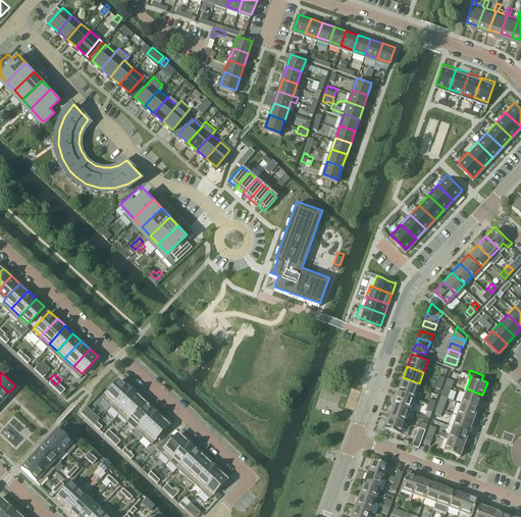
[(104,395),(112,403),(128,384),(120,377),(104,395)]
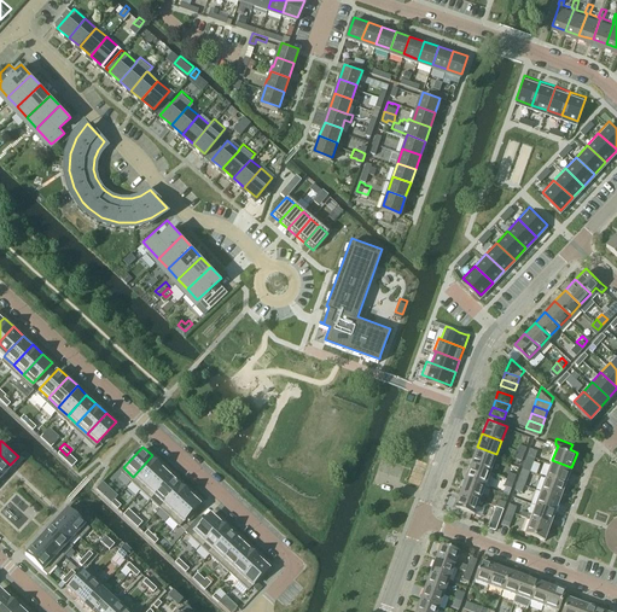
[(492,468),(496,454),(477,447),(472,461),(492,468)]
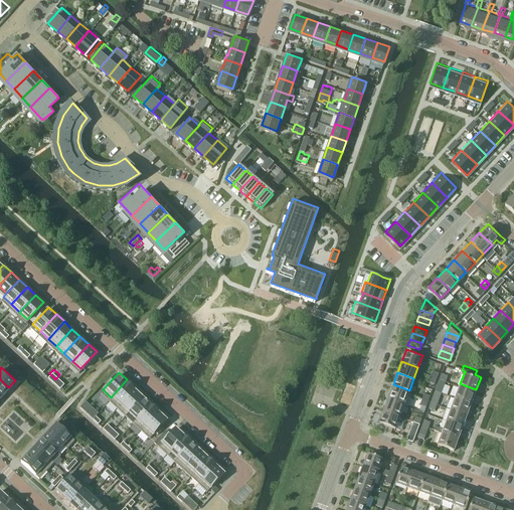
[(59,374),(55,379),(61,384),(65,380),(59,374)]
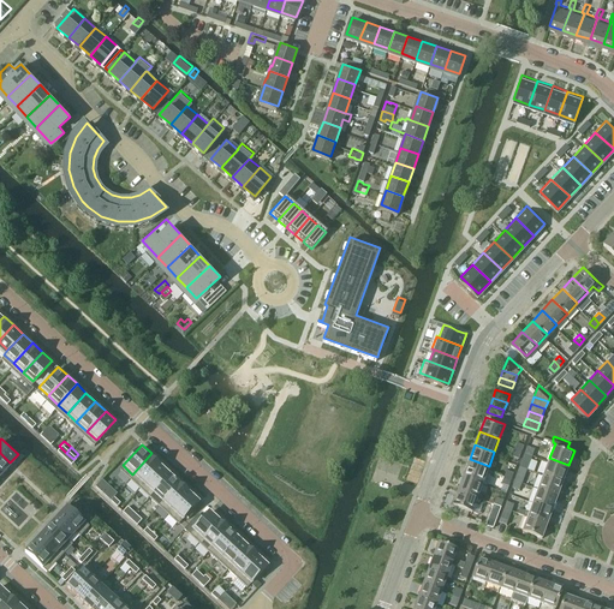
[(10,463),(0,453),(0,470),(1,472),(10,463)]
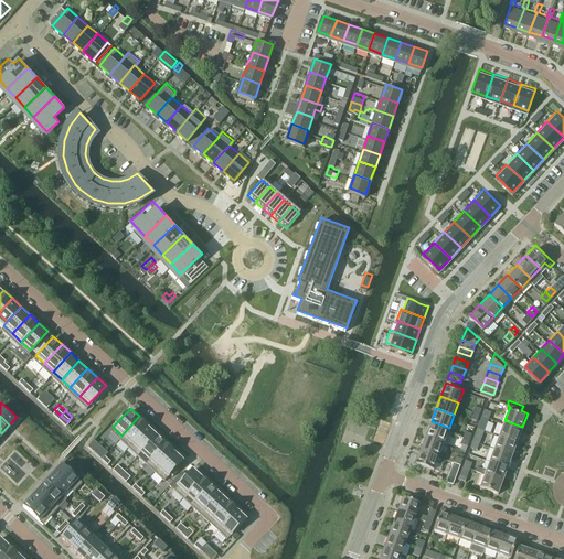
[(148,425),(139,416),(121,436),(131,443),(148,425)]
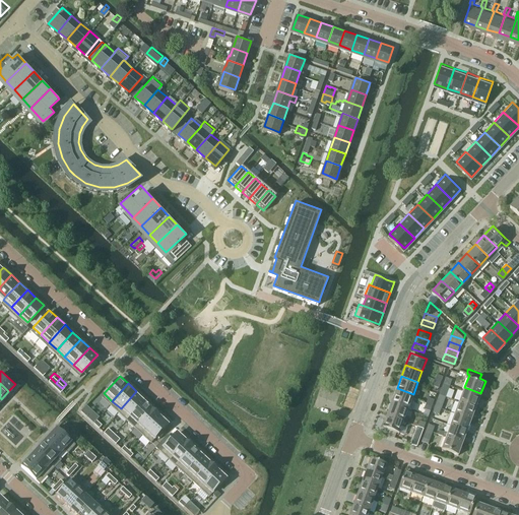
[(476,404),(480,393),(464,387),(460,398),(476,404)]
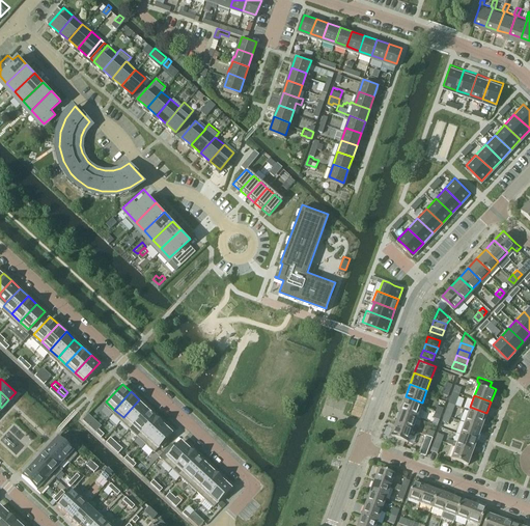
[(417,414),(422,403),(406,396),(400,408),(417,414)]
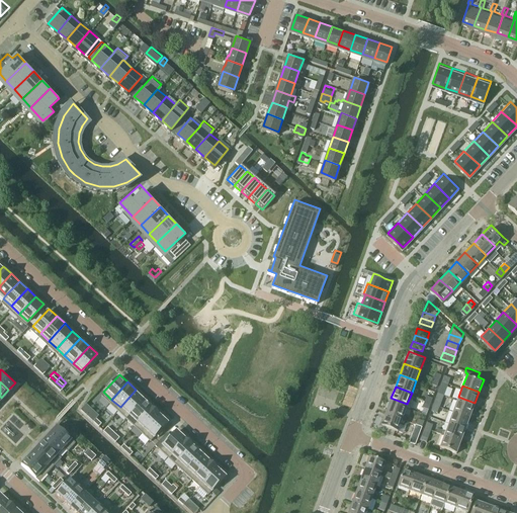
[(136,390),(120,407),(127,414),(144,397),(136,390)]
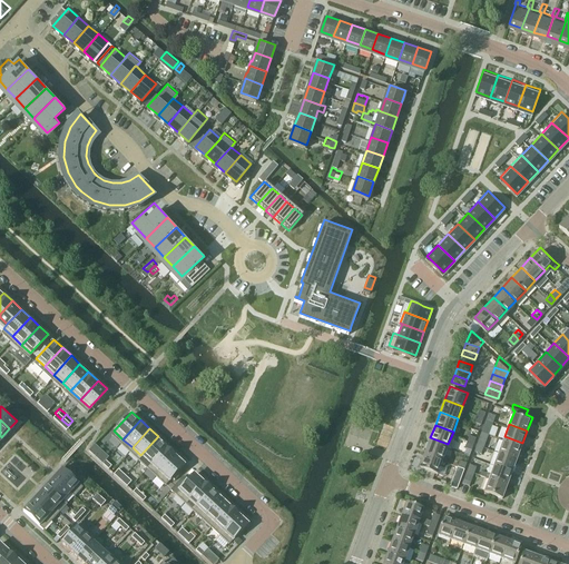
[(149,464),(167,444),(158,436),(140,455),(149,464)]
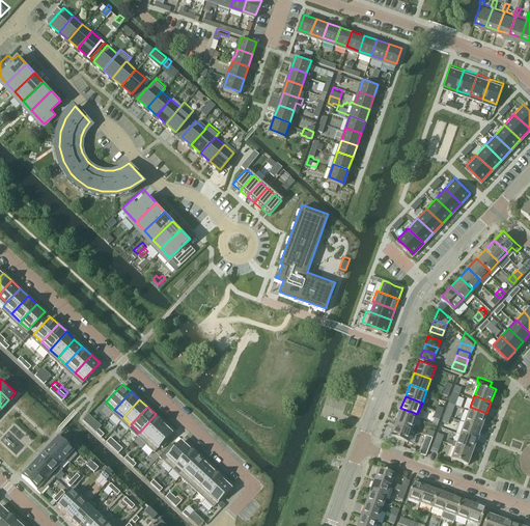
[(482,424),(486,413),(470,407),(466,418),(482,424)]
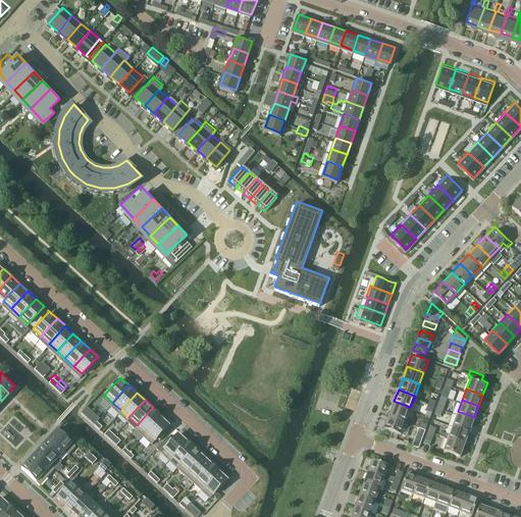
[(394,401),(389,412),(406,419),(406,418),(410,407),(394,401)]
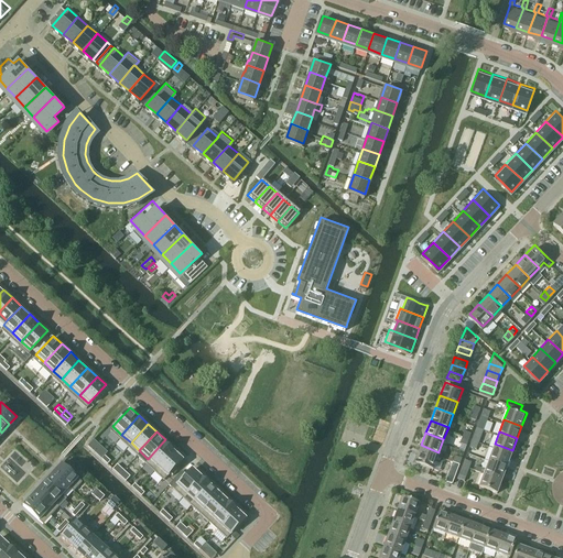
[(148,459),(157,467),(174,448),(165,439),(148,459)]
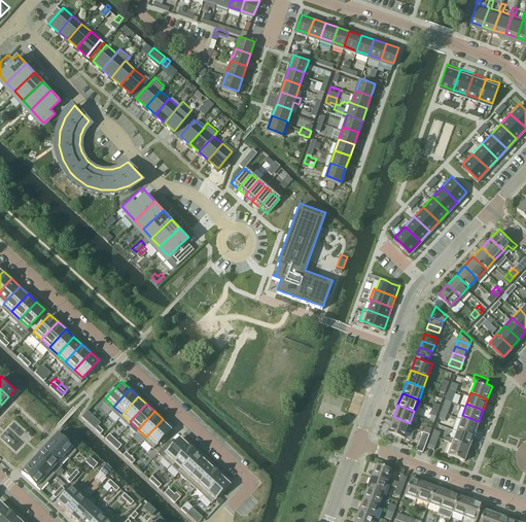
[(474,433),(479,421),(462,415),(457,427),(474,433)]
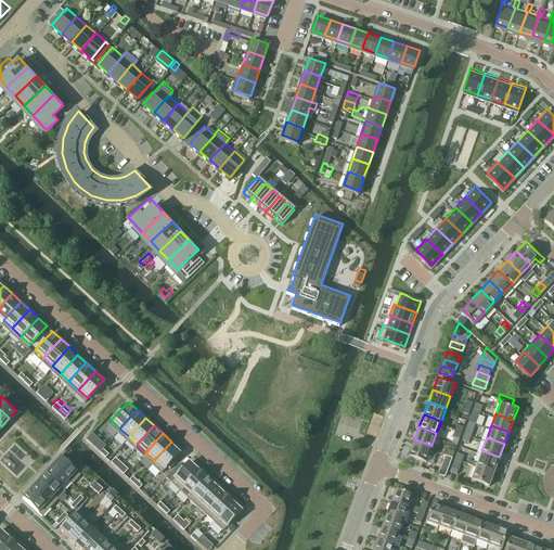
[(438,448),(432,445),(432,446),(414,438),(410,451),(427,458),(429,451),(436,453),(438,448)]
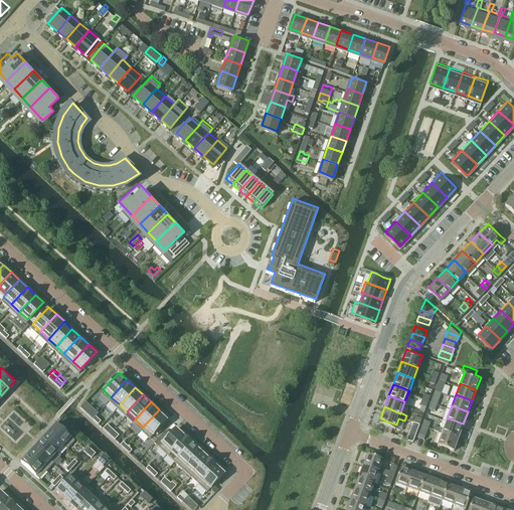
[(167,416),(159,409),(143,427),(151,434),(167,416)]
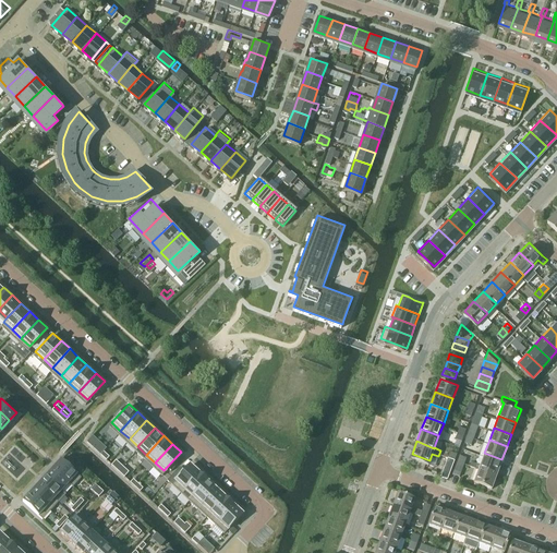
[(471,461),(480,465),(497,471),(501,459),(484,453),(482,460),(472,457),(471,461)]
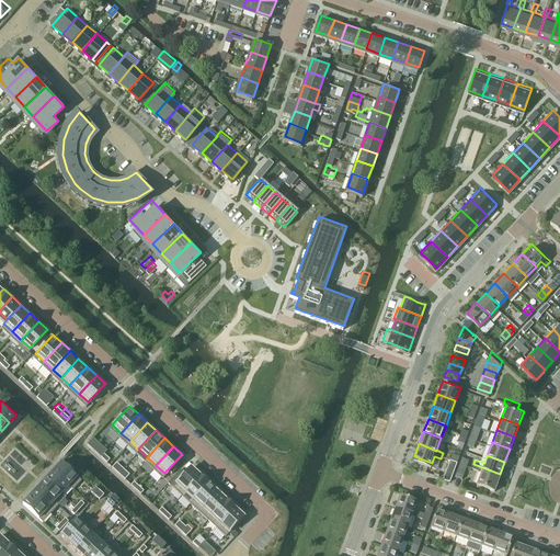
[(454,471),(458,458),(452,456),(447,468),(454,471)]
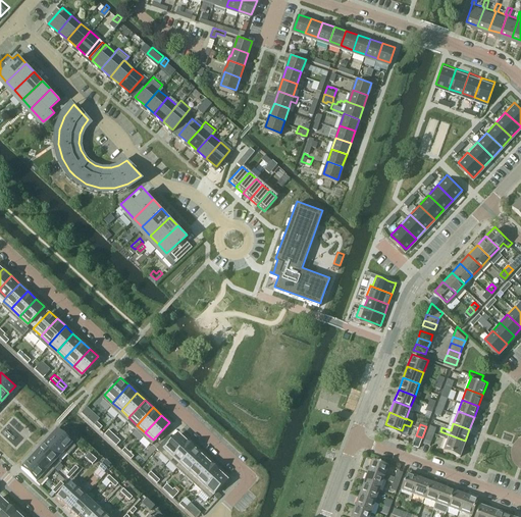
[(109,425),(105,430),(111,435),(115,431),(109,425)]
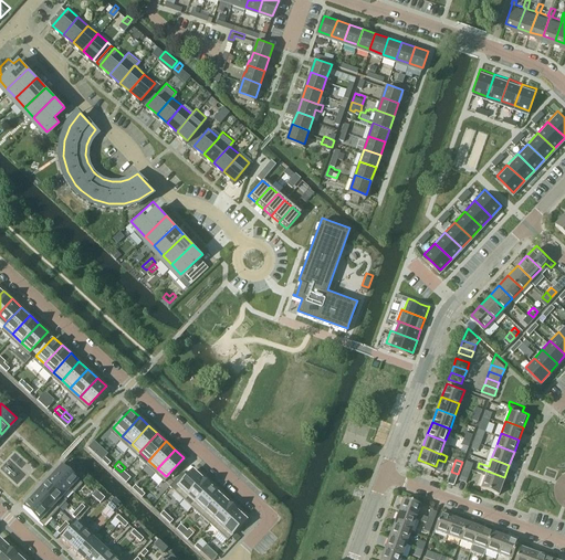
[(63,462),(55,469),(71,485),(75,488),(83,479),(63,462)]
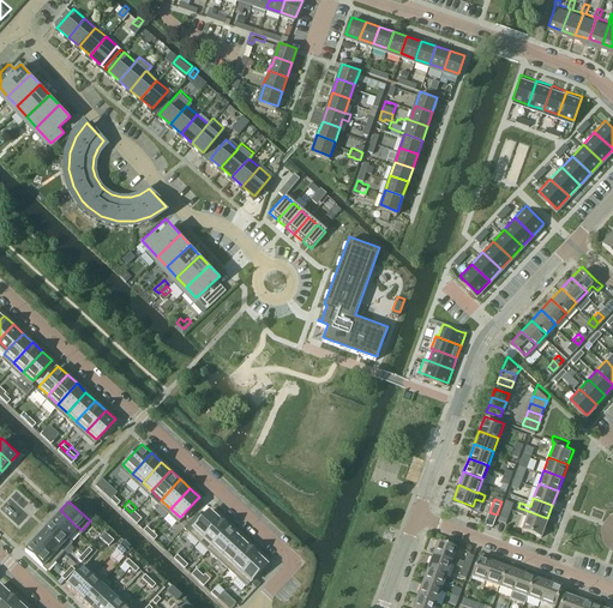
[(506,518),(511,505),(505,503),(500,516),(506,518)]
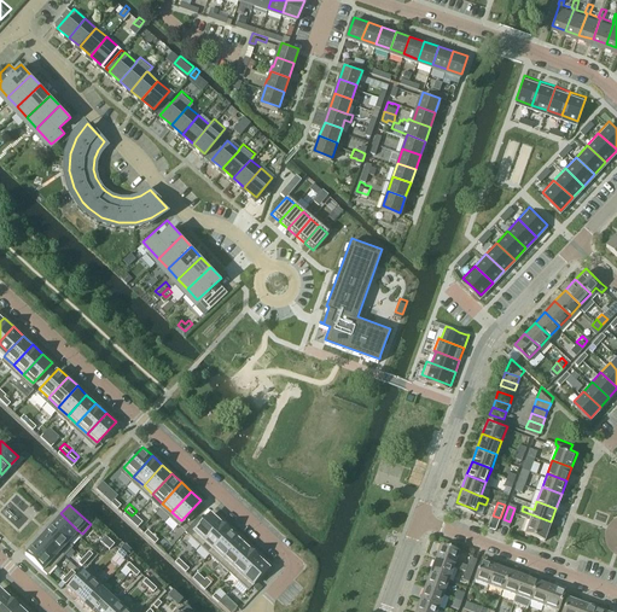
[(137,511),(132,516),(139,523),(144,517),(137,511)]
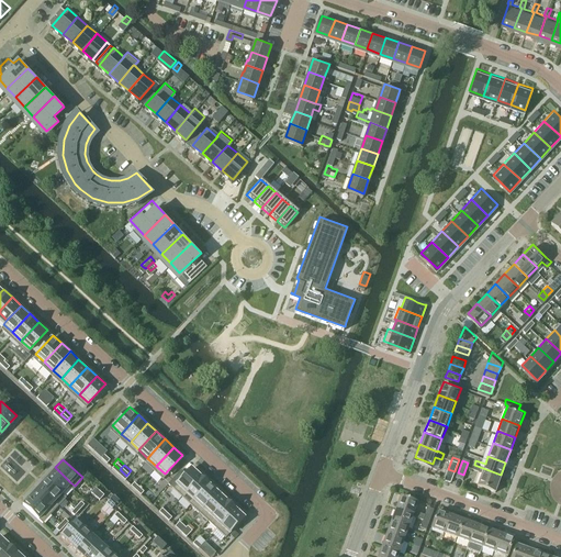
[(175,483),(184,492),(202,474),(192,465),(175,483)]
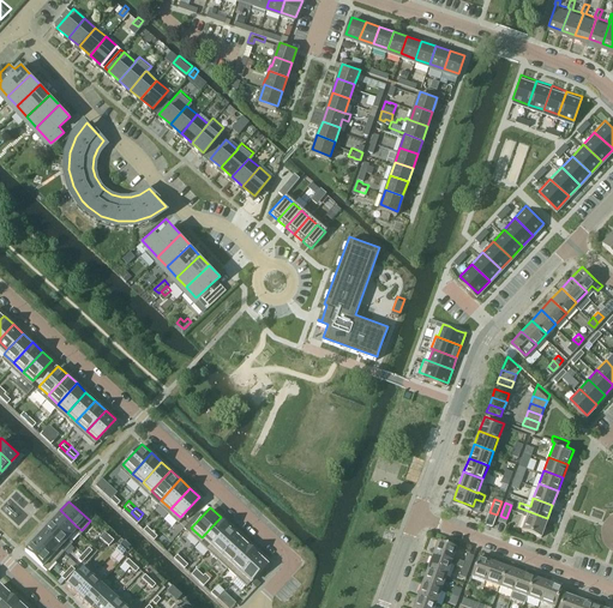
[(52,519),(68,535),(77,527),(60,510),(52,519)]
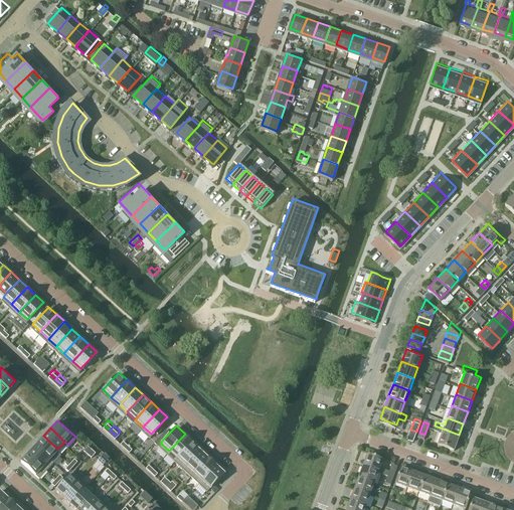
[(455,447),(459,435),(443,429),(439,441),(455,447)]
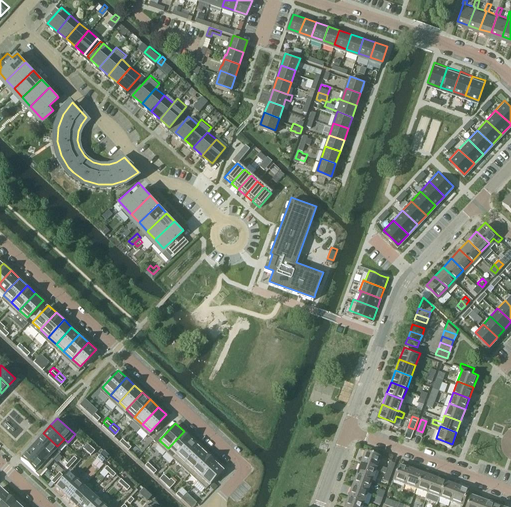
[(184,431),(168,448),(175,455),(191,438),(184,431)]
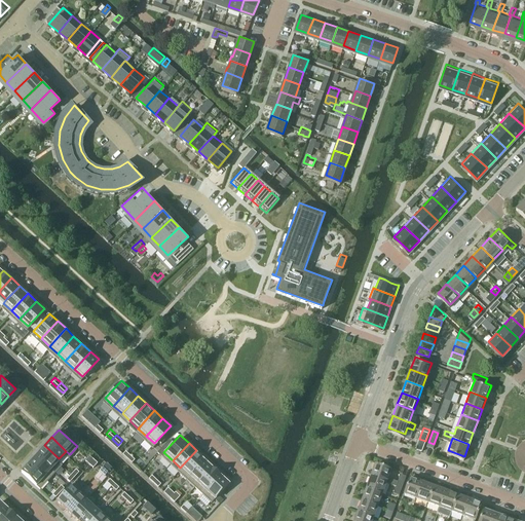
[(38,452),(55,469),(63,461),(59,458),(44,445),(38,452)]
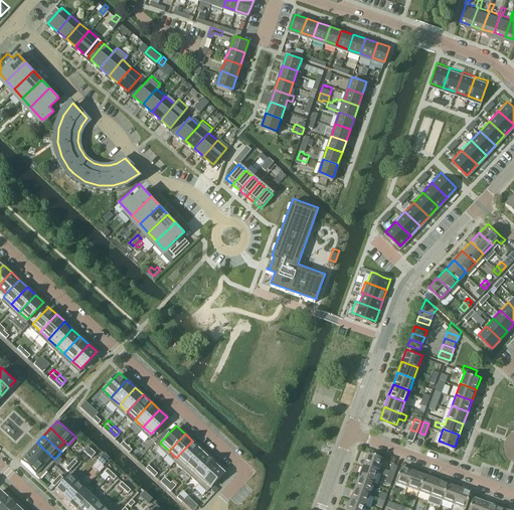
[(184,465),(200,448),(192,441),(176,458),(184,465)]
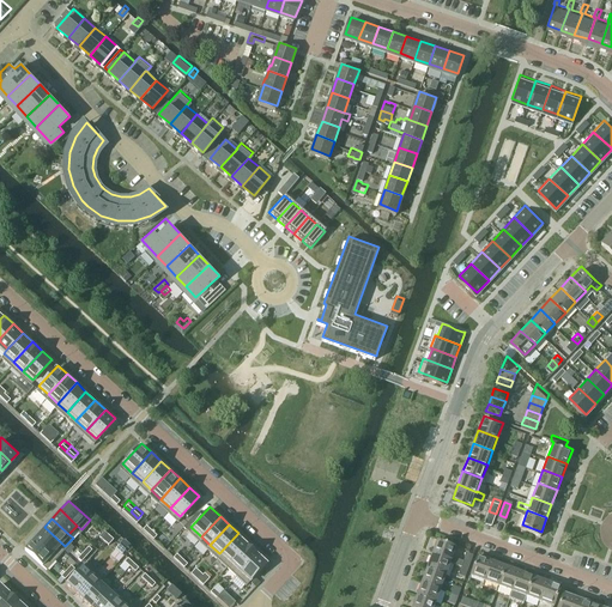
[(36,536),(56,556),(65,546),(44,527),(36,536)]
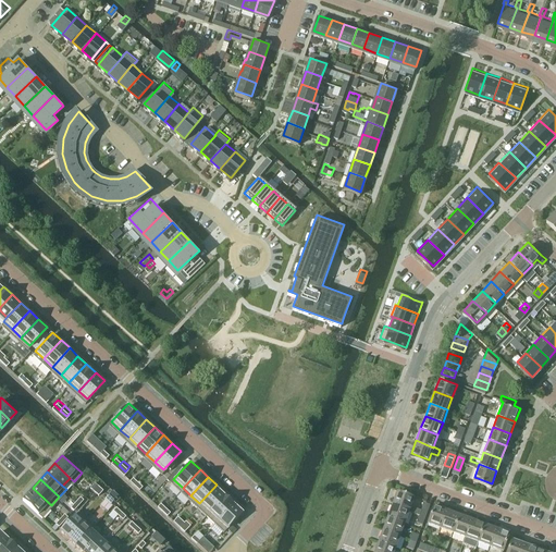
[(208,512),(225,493),(217,485),(199,503),(208,512)]
